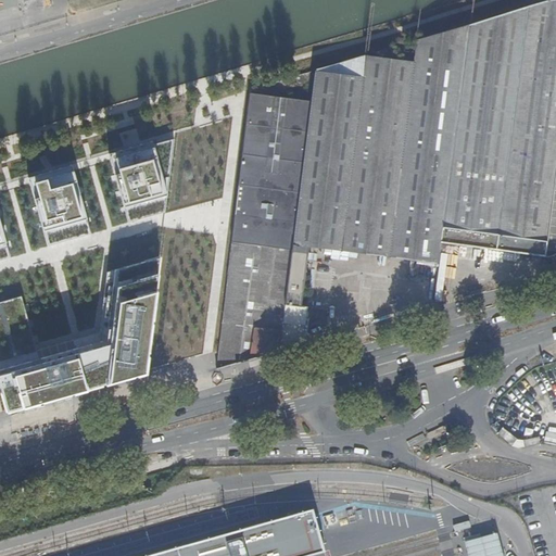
[(248,92),(218,366),(219,366),(304,342),(308,306),(304,305),(310,254),(324,251),(325,257),(348,260),(339,262),(356,264),(357,253),(440,262),(441,242),(546,254),(548,234),(555,234),(555,184),(552,184),(555,137),(555,0),(548,0),(417,37),(414,60),(366,54),(315,68),(312,100),(248,92)]
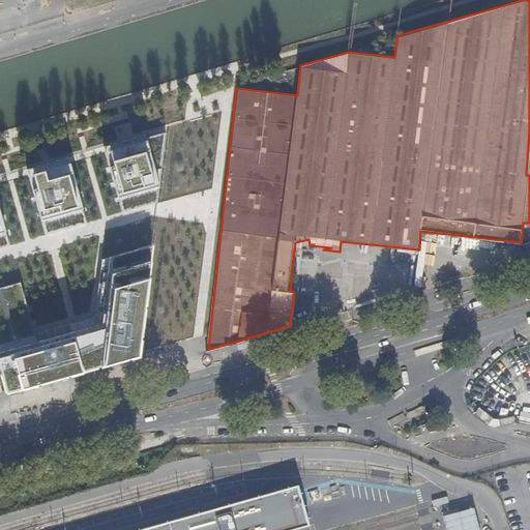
[(157,202),(166,131),(145,138),(106,149),(107,152),(122,212),(157,202)]
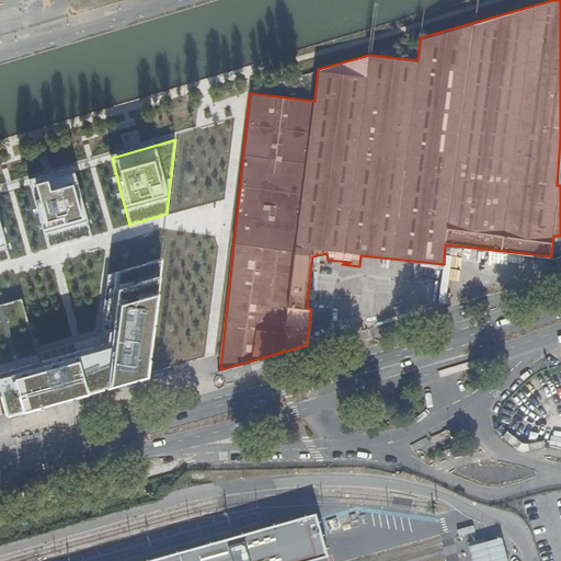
[(70,165),(26,179),(29,186),(48,248),(91,235),(72,173),(70,165)]
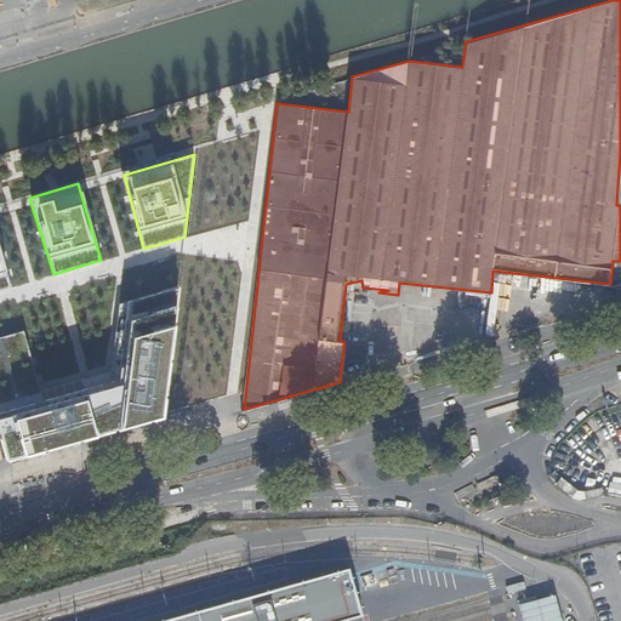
[(0,289),(10,286),(0,249),(0,289)]
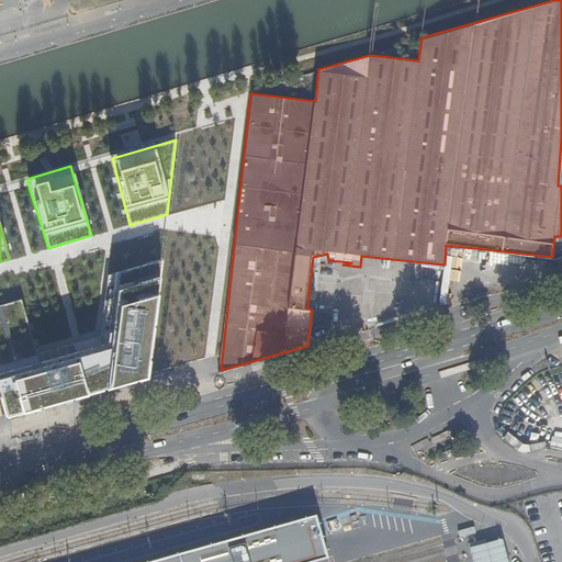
[(22,300),(0,305),(0,396),(6,418),(13,419),(150,378),(152,370),(161,253),(108,269),(100,335),(78,340),(36,352),(35,349),(34,346),(22,300)]
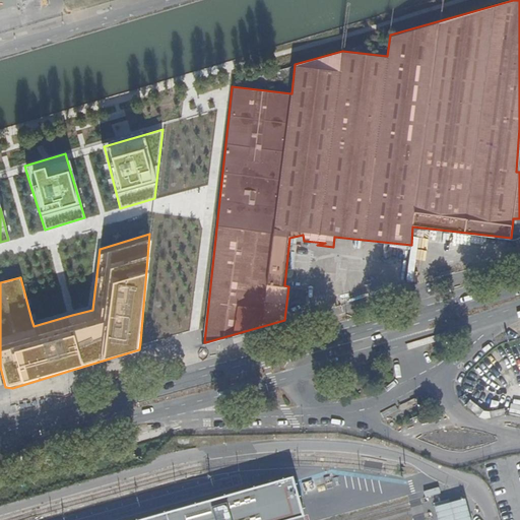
[(283,519),(303,515),(291,476),(132,519),(283,519)]
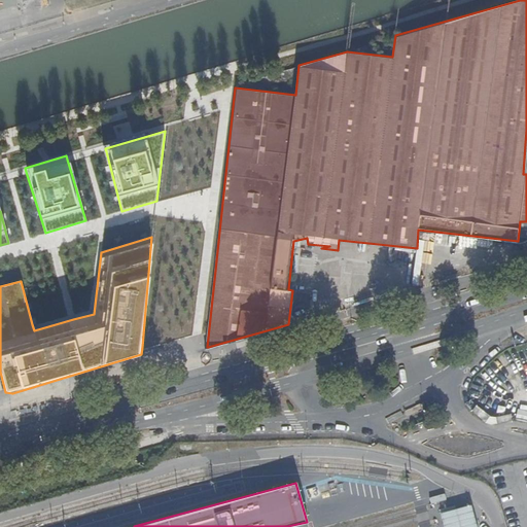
[(441,513),(444,526),(478,526),(471,504),(441,513)]
